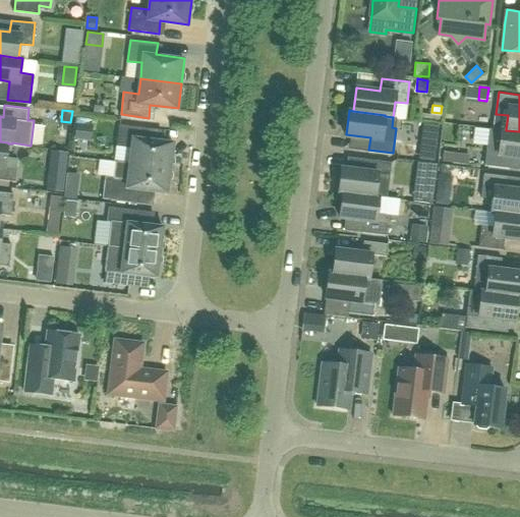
[(76,122),(75,137),(89,138),(90,123),(76,122)]
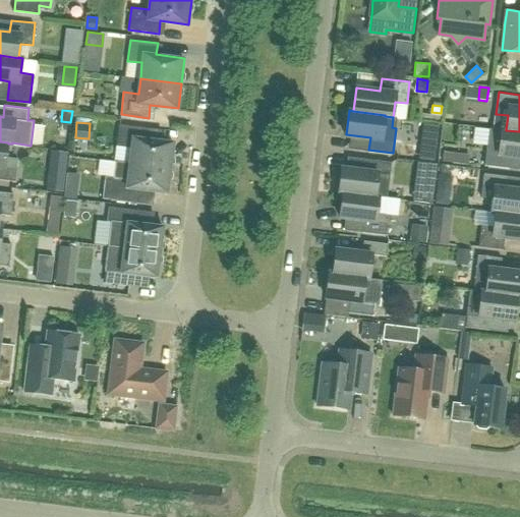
[(129,162),(171,167),(174,141),(146,138),(148,127),(120,123),(117,145),(131,147),(129,162)]
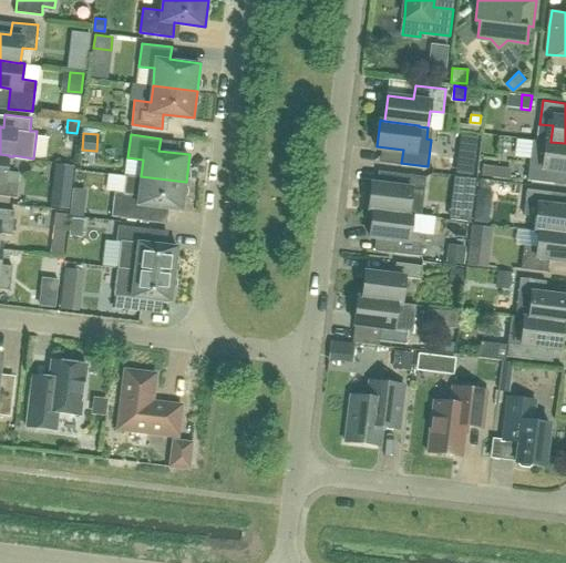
[(565,143),(551,142),(551,141),(533,139),(528,178),(554,182),(556,169),(565,170),(565,143)]
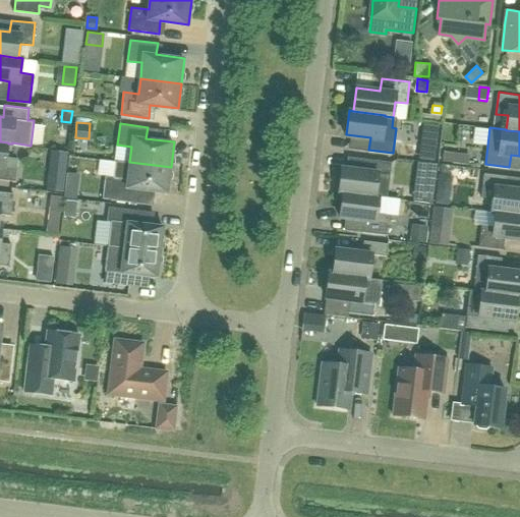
[(0,141),(0,178),(15,180),(18,157),(6,156),(8,144),(8,142),(0,141)]
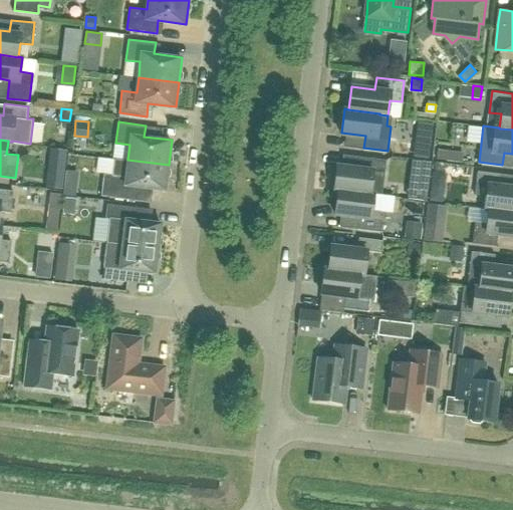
[(430,147),(421,146),(419,156),(429,157),(430,147)]
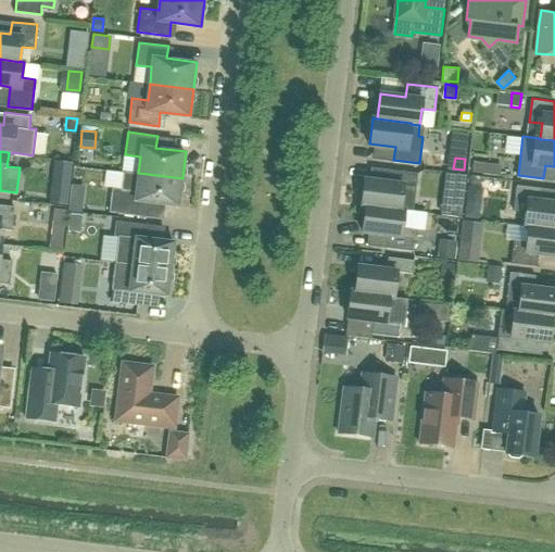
[(482,172),(483,161),(472,160),(471,171),(482,172)]
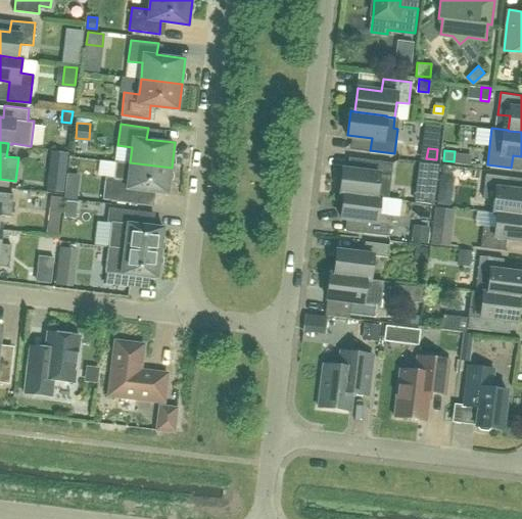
[(343,168),(340,193),(344,193),(377,196),(381,196),(381,197),(389,198),(393,161),(369,158),(368,171),(343,168)]
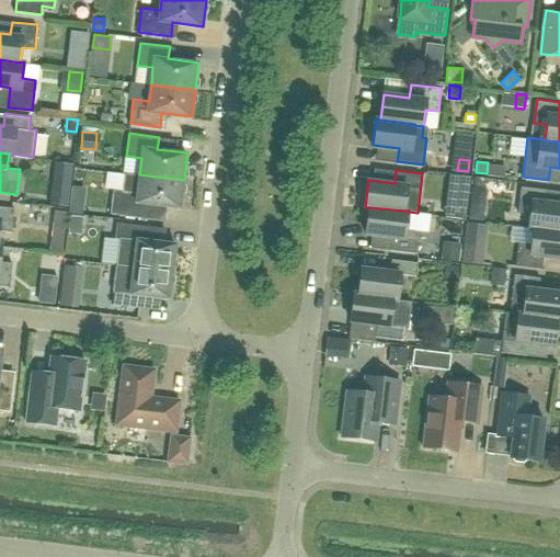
[(184,180),(139,174),(124,172),(122,190),(114,189),(111,213),(149,217),(150,204),(181,207),(184,180)]
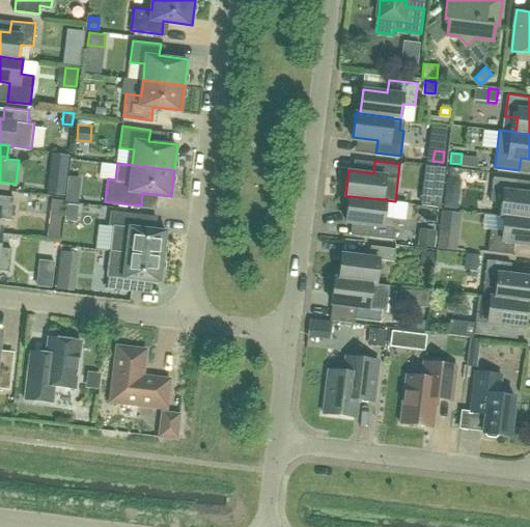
[(425,164),(423,184),(444,187),(446,166),(425,164)]
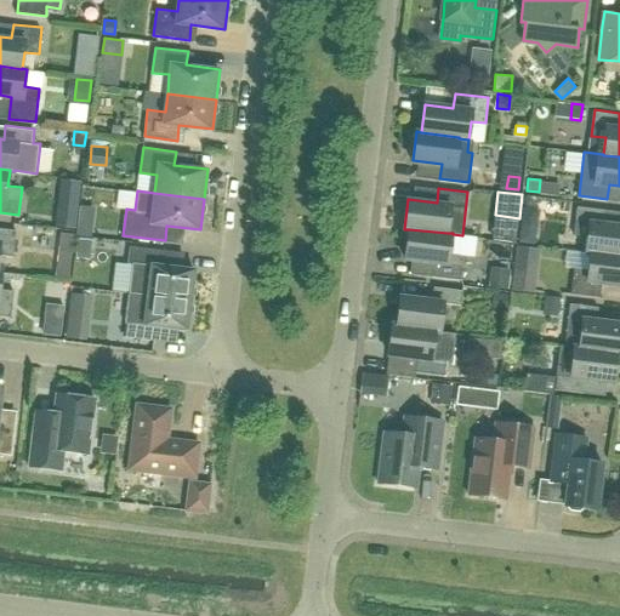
[(56,224),(75,227),(78,205),(58,203),(56,224)]
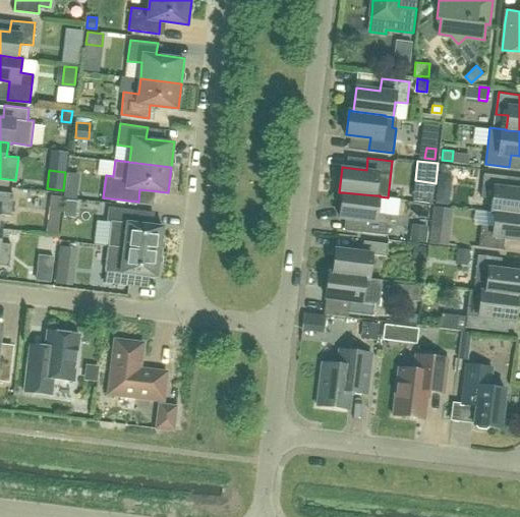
[(519,188),(507,187),(509,175),(484,172),(481,195),(494,197),(492,211),(496,212),(496,211),(519,214),(519,188)]
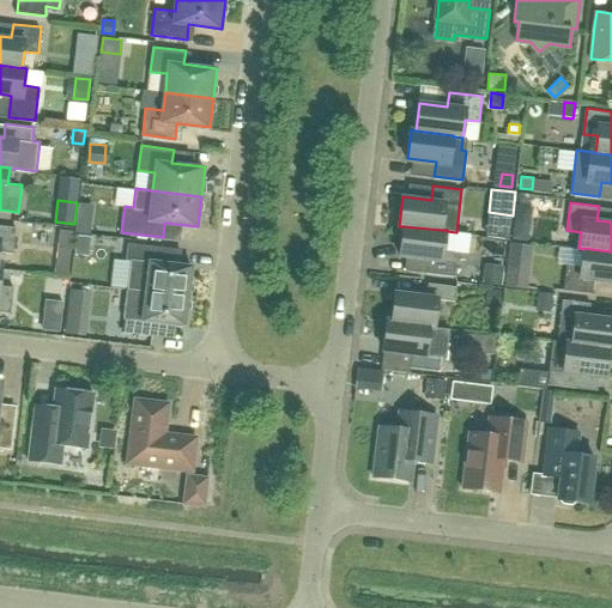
[(525,218),(531,213),(532,205),(516,204),(515,217),(525,218)]
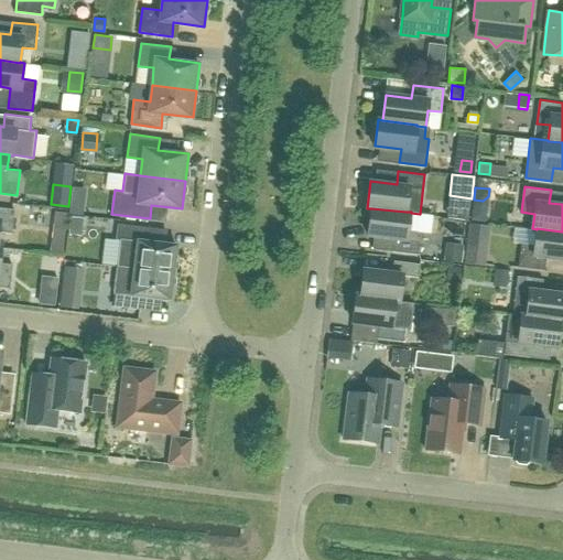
[(72,203),(71,213),(85,214),(86,205),(72,203)]
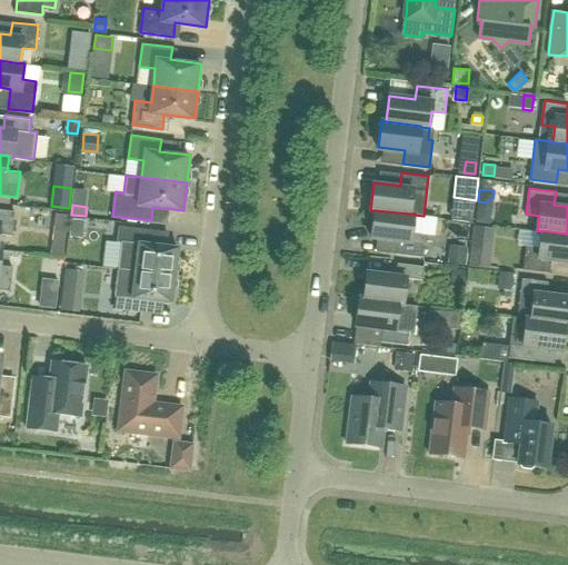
[(0,233),(12,235),(16,210),(0,208),(0,233)]
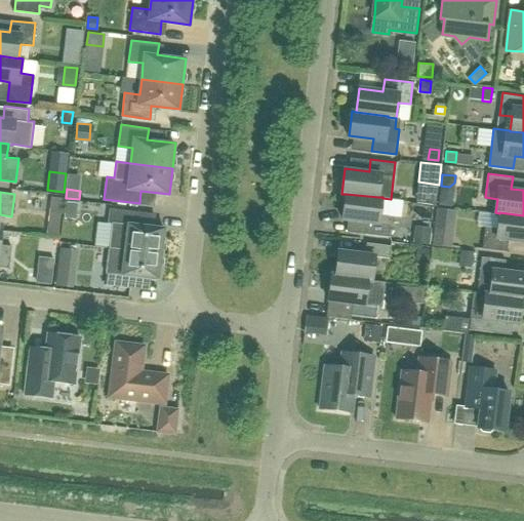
[(383,197),(378,197),(346,194),(343,218),(367,221),(366,233),(390,236),(393,213),(380,212),(383,198),(383,197)]
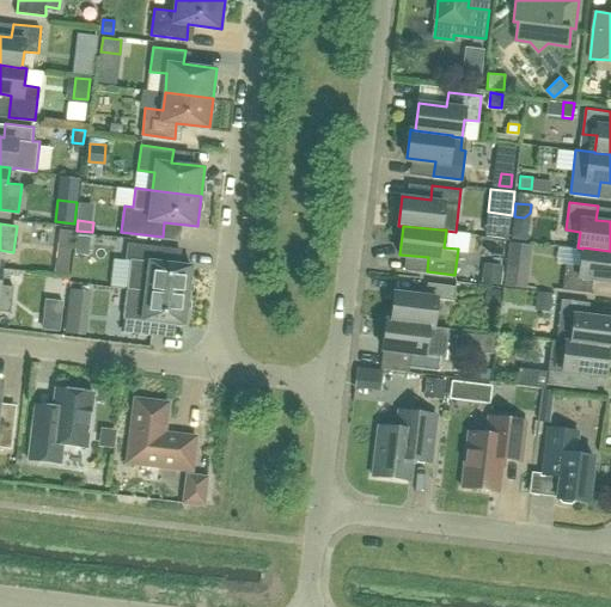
[(61,228),(59,247),(73,250),(75,231),(61,228)]
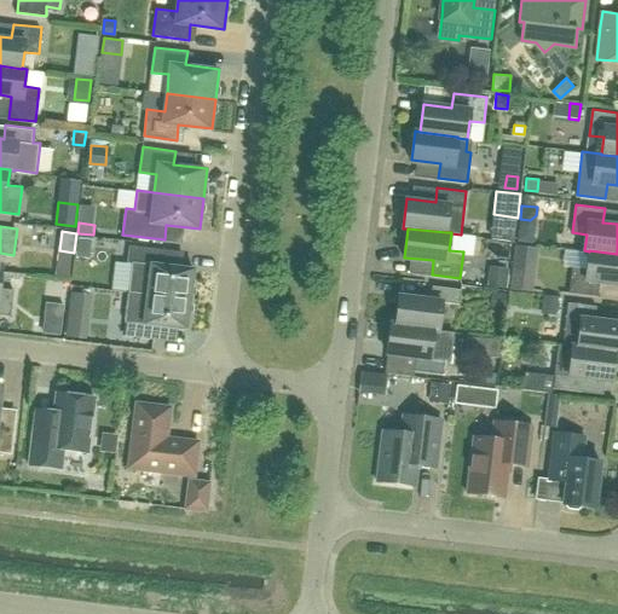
[(76,254),(85,255),(91,252),(92,237),(79,236),(76,254)]
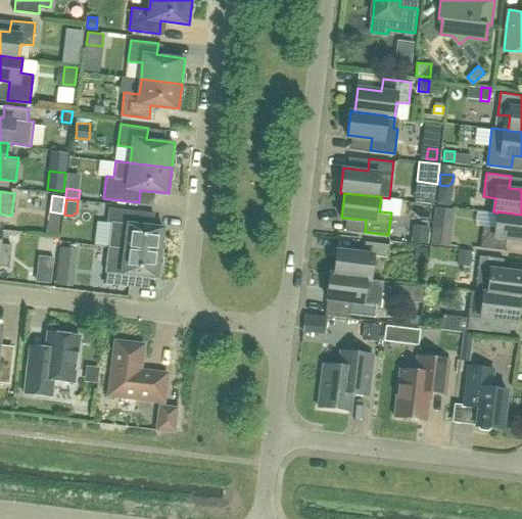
[(109,246),(161,252),(164,227),(139,224),(140,210),(110,206),(108,221),(112,222),(109,246)]
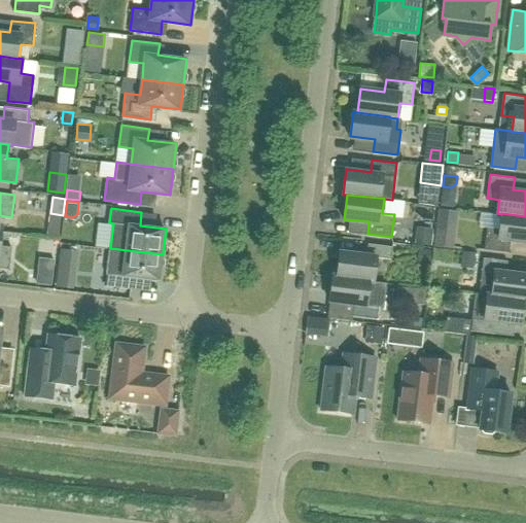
[(525,216),(501,213),(501,214),(499,228),(487,227),(485,248),(510,251),(511,239),(525,241),(525,216)]
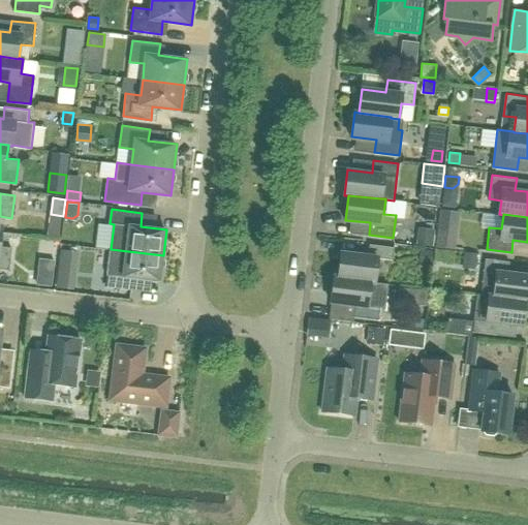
[(457,228),(440,226),(437,246),(455,248),(457,228)]
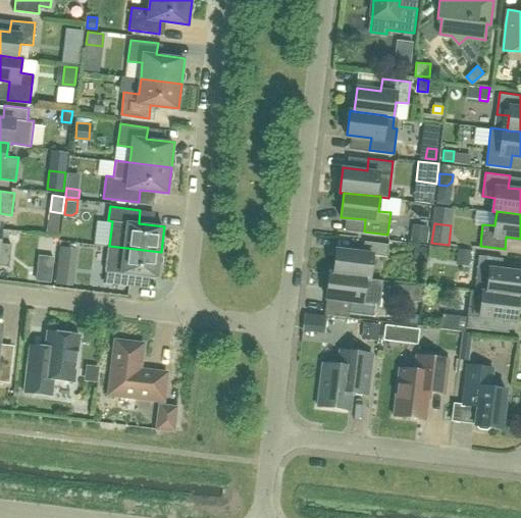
[(2,227),(0,226),(0,264),(9,266),(12,244),(0,242),(2,227)]
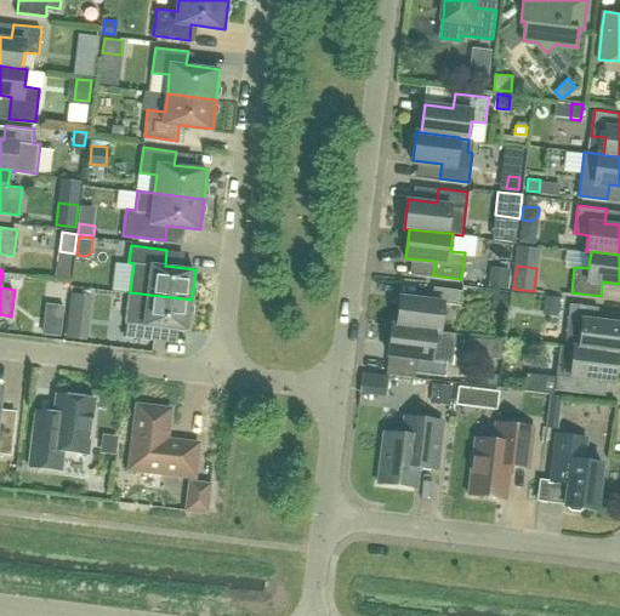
[(491,271),(490,284),(508,286),(510,272),(491,271)]
